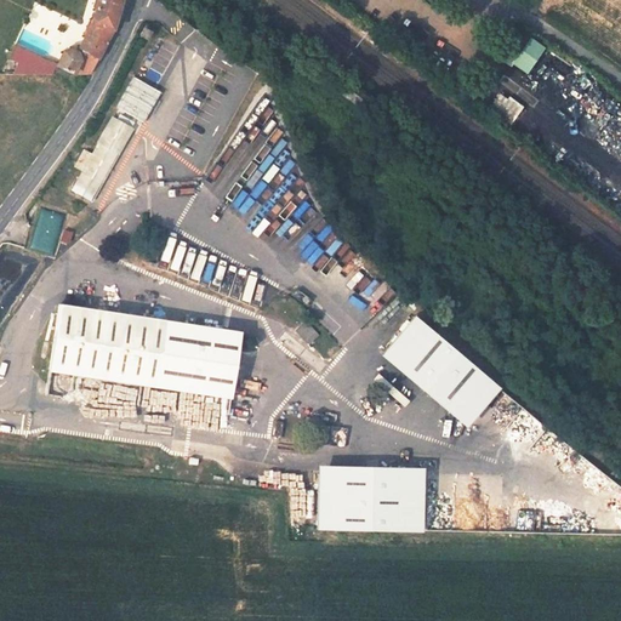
[(80,53),(95,62),(110,30),(119,0),(101,0),(91,35),(85,40),(80,38),(73,47),(80,53)]
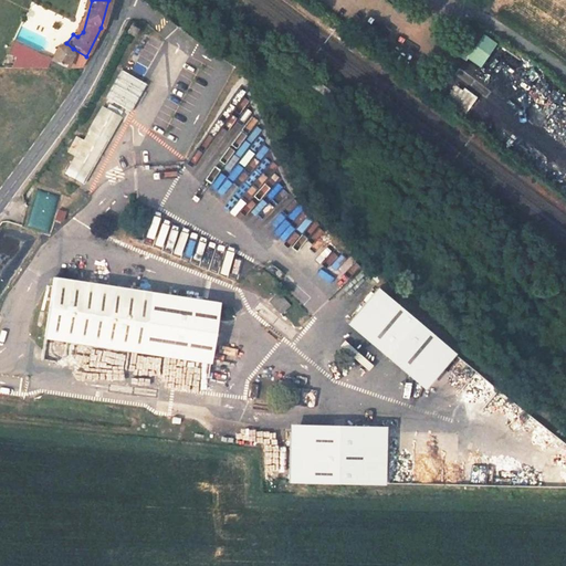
[(481,31),(464,55),(480,66),(496,42),(481,31)]
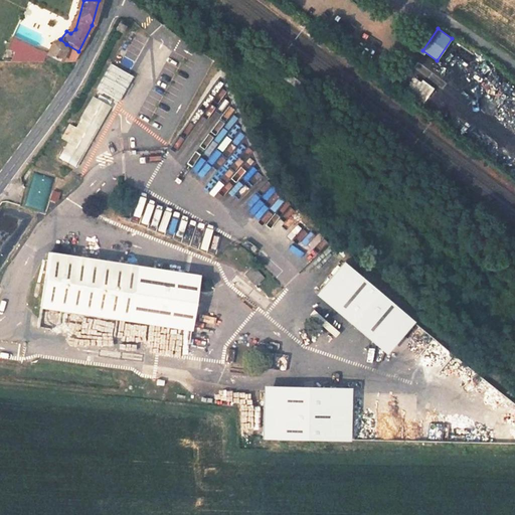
[(139,55),(141,56),(148,37),(134,32),(125,57),(137,61),(139,55)]
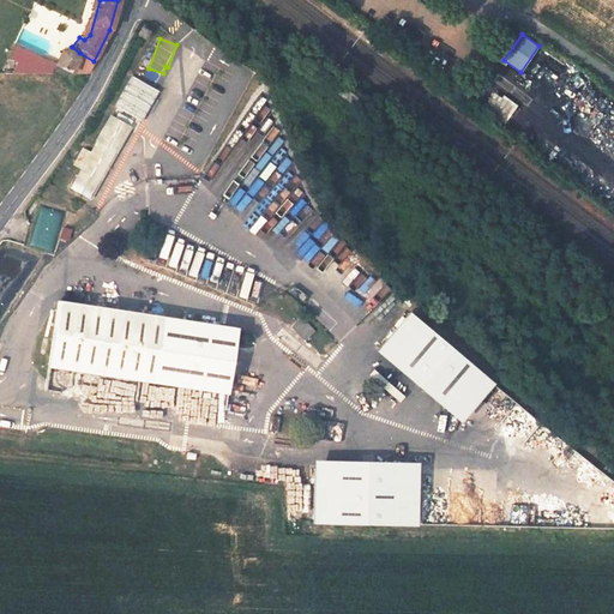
[(13,42),(7,54),(19,61),(13,74),(50,73),(56,65),(13,42)]
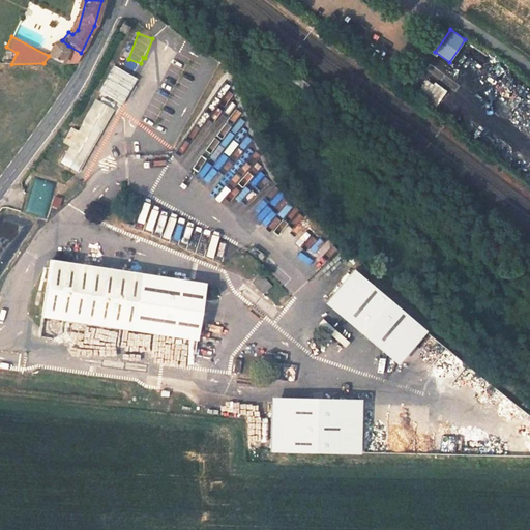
[(62,40),(58,41),(49,56),(43,63),(57,63),(68,46),(62,40)]
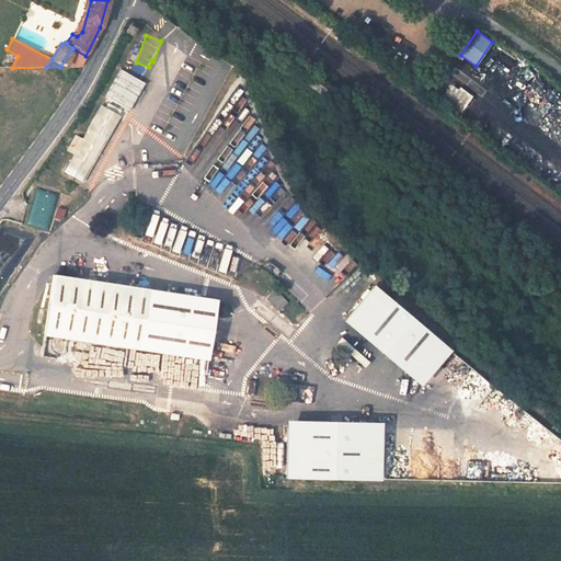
[(86,56),(72,48),(60,67),(80,67),(86,56)]
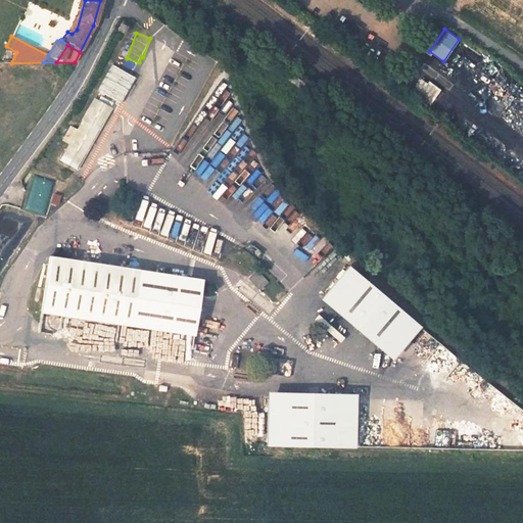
[(122,103),(136,78),(112,65),(98,91),(122,103)]
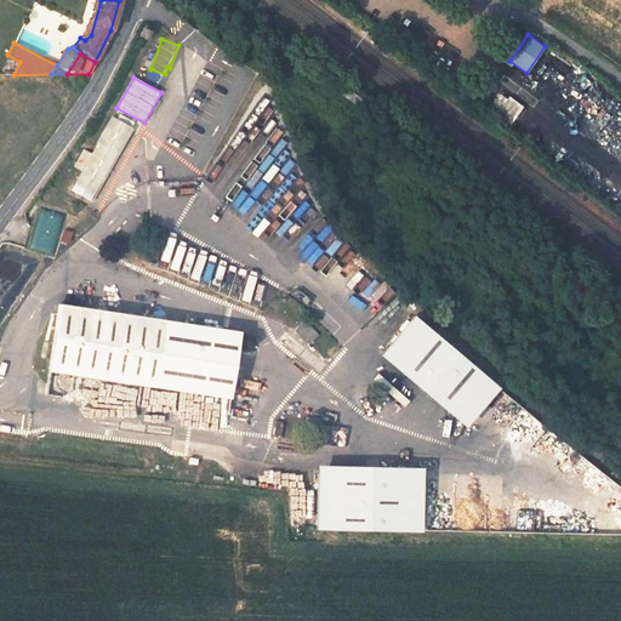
[(90,199),(129,129),(110,118),(90,154),(81,149),(73,165),(81,170),(70,189),(90,199)]
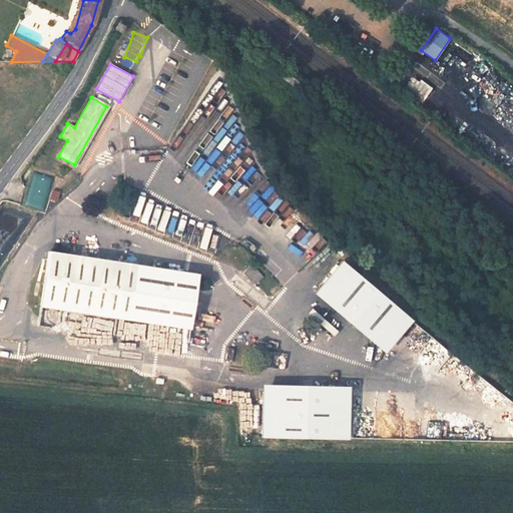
[(210,150),(215,153),(223,142),(219,139),(210,150)]
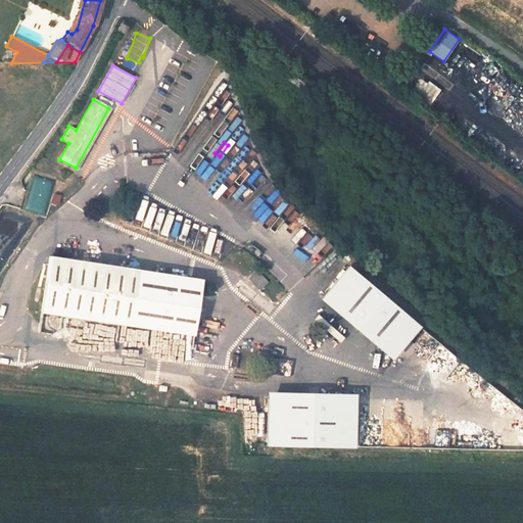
[(185,184),(189,171),(182,169),(178,182),(185,184)]
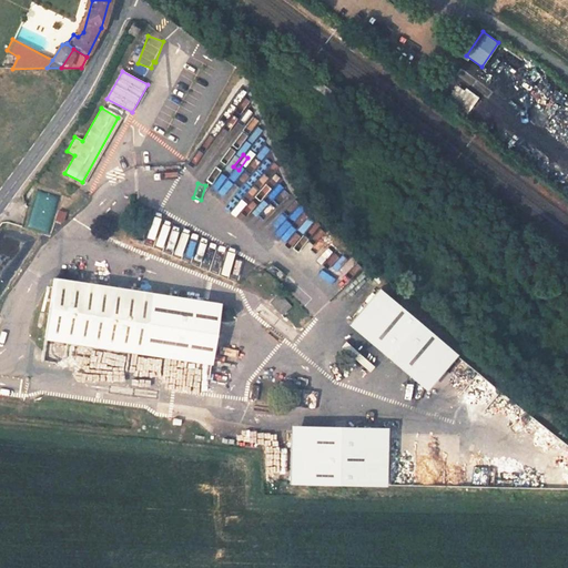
[(37,190),(26,226),(49,233),(60,196),(37,190)]
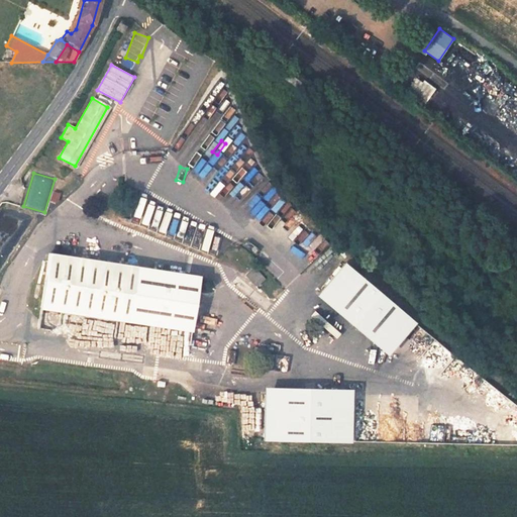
[(218,195),(230,203),(238,190),(226,182),(218,195)]
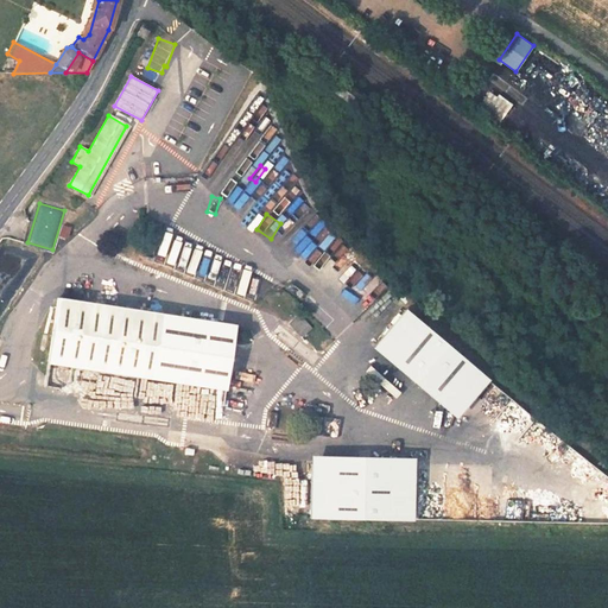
[(61,222),(58,235),(68,238),(71,225),(61,222)]
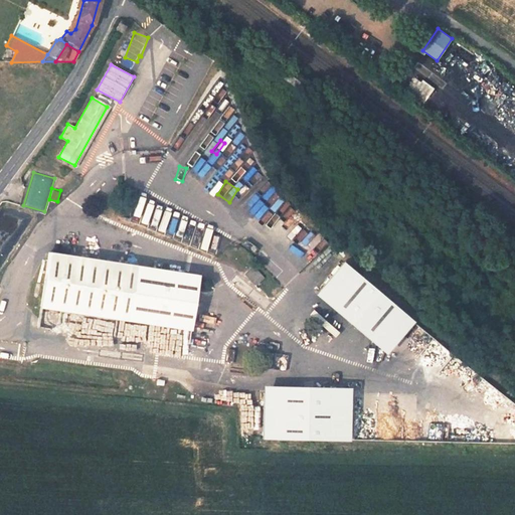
[(269,212),(279,203),(274,199),(264,208),(269,212)]
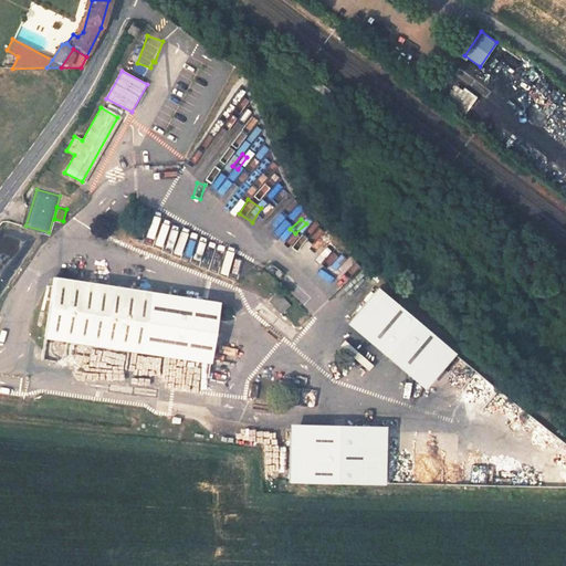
[(0,223),(0,259),(11,264),(21,239),(6,232),(8,227),(2,221),(0,223)]
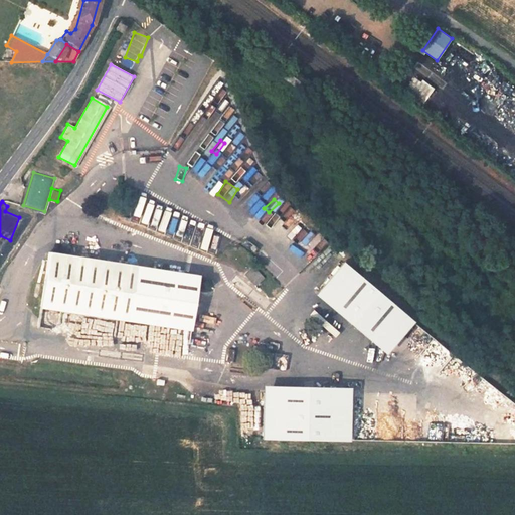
[(288,229),(299,217),(294,213),(284,225),(288,229)]
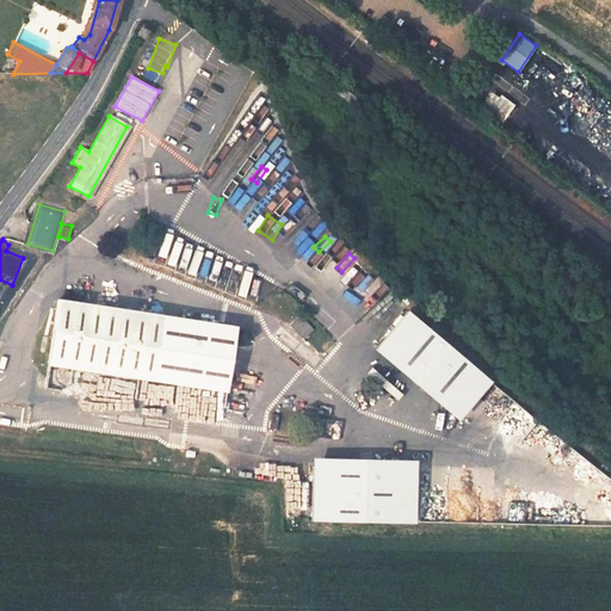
[(227,390),(236,326),(56,300),(47,364),(227,390)]
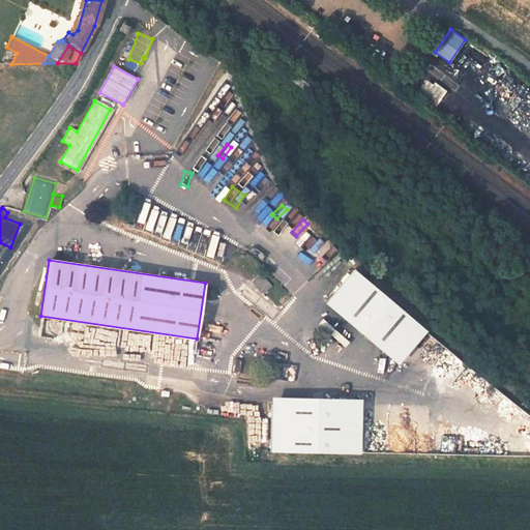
[(427,331),(352,269),(324,303),(399,365),(427,331)]
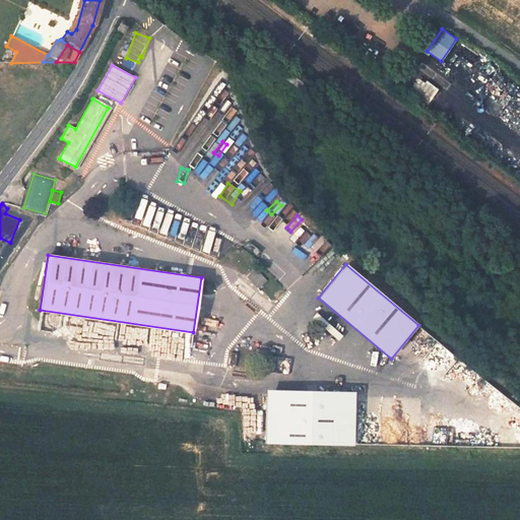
[(256,268),(247,276),(258,288),(267,279),(256,268)]
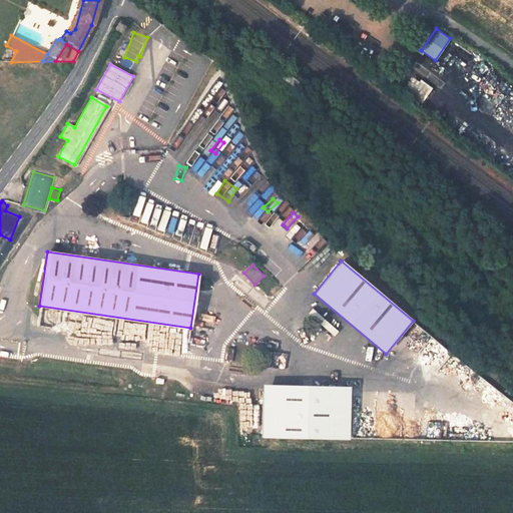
[(96,317),(94,333),(114,335),(116,319),(96,317)]
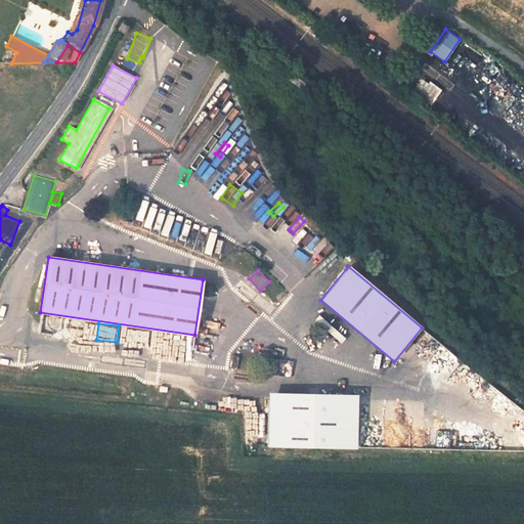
[(171,333),(161,332),(159,347),(169,349),(171,333)]
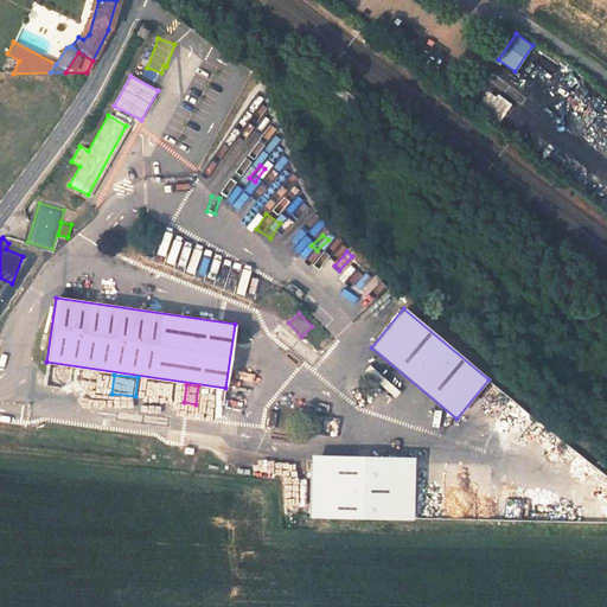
[(415,455),(311,454),(311,519),(415,519),(415,455)]
